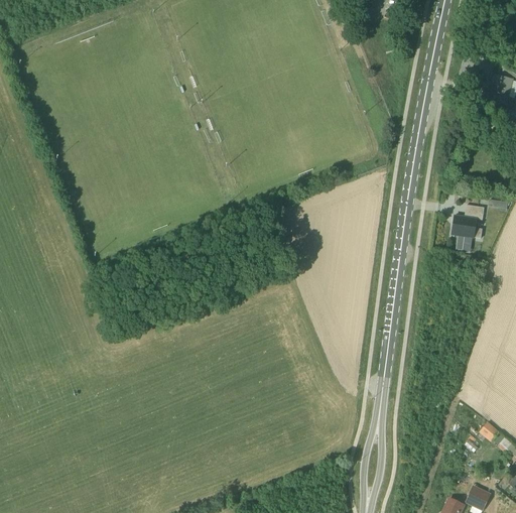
[(512,78),(494,73),(487,98),(505,103),(505,105),(511,107),(514,98),(511,97),(508,96),(512,78)]
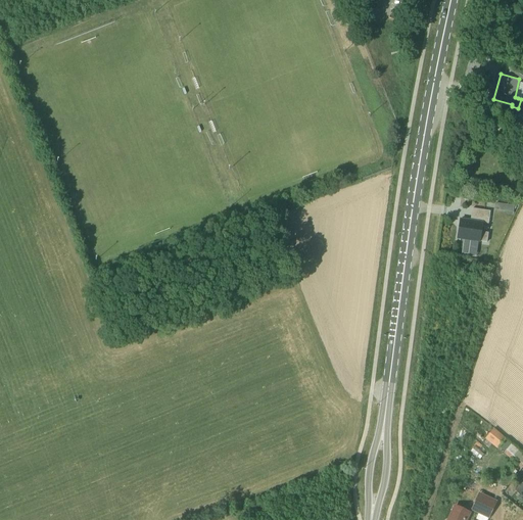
[(511,158),(517,174),(522,171),(522,169),(518,156),(511,158)]
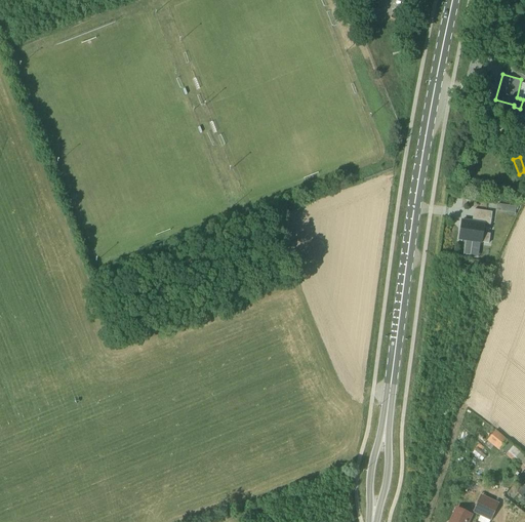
[(505,202),(503,209),(516,211),(517,204),(505,202)]
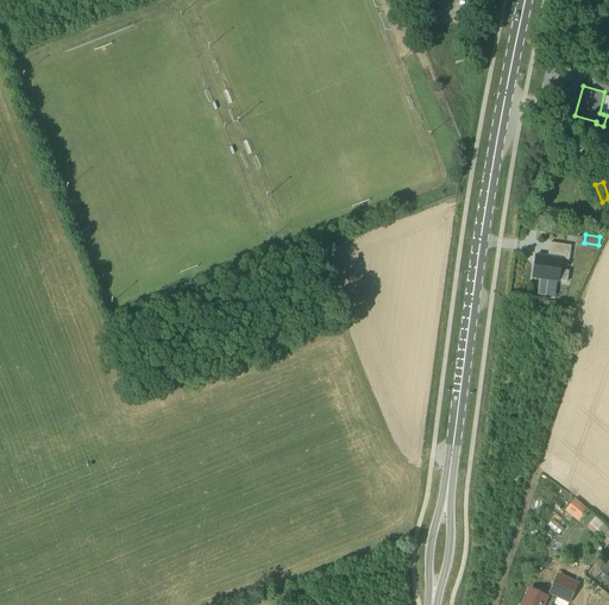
[(533,275),(559,278),(559,277),(567,278),(569,268),(560,266),(563,256),(562,256),(537,252),(533,275)]
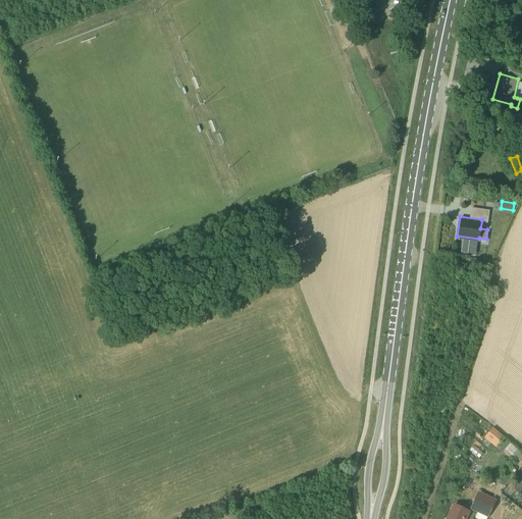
[(497,446),(506,435),(494,426),(485,436),(497,446)]
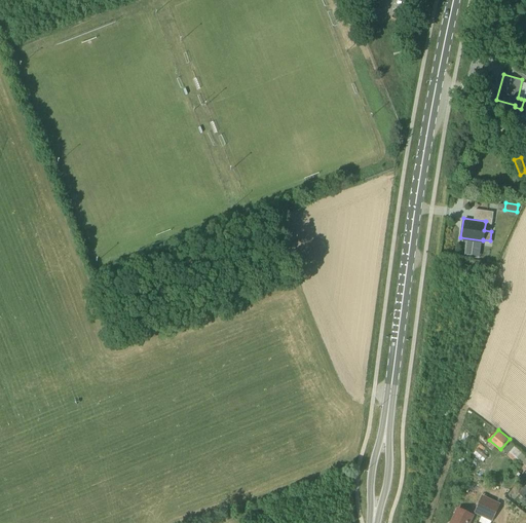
[(524,467),(525,463),(525,455),(514,445),(508,453),(524,467)]
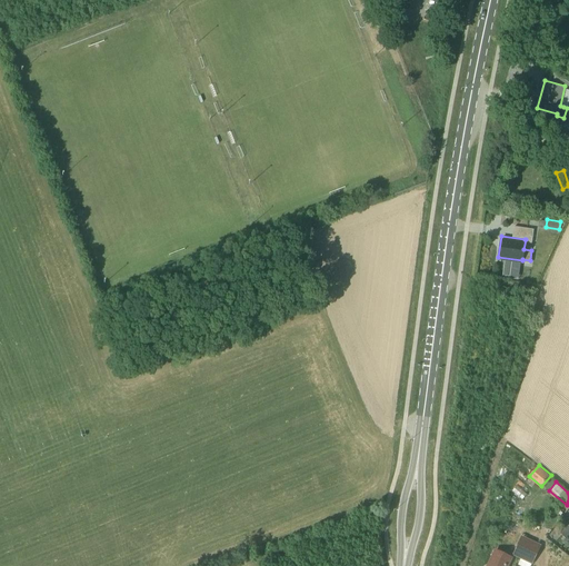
[(531,565),(540,546),(521,537),(512,555),(531,565)]
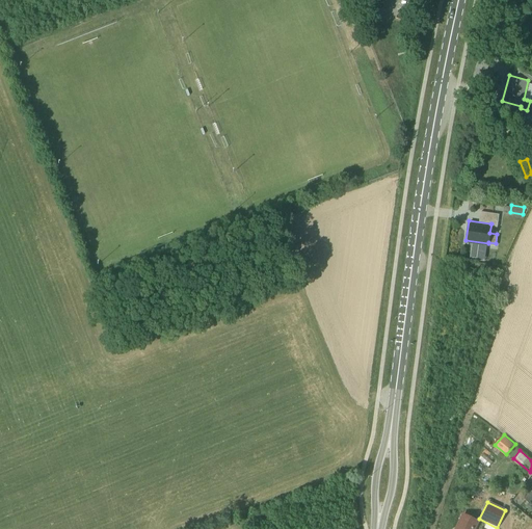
[(455,528),(473,528),(478,519),(463,512),(457,525),(455,528)]
